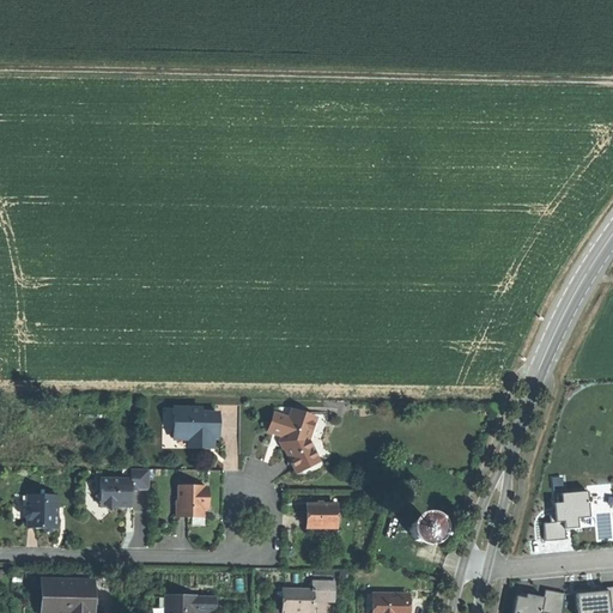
[(211,434),(219,434),(219,412),(201,412),(201,408),(173,407),(173,434),(189,435),(189,442),(200,443),(211,443),(211,434)]
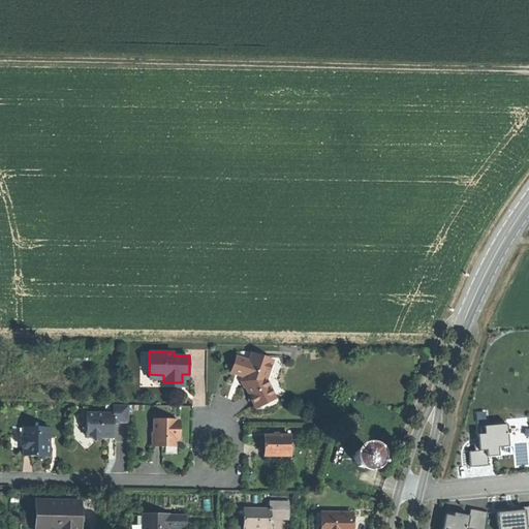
[(273,393),(266,381),(271,366),(268,360),(253,354),(250,362),(238,356),(231,372),(245,376),(248,384),(246,389),(249,396),(253,403),(259,404),(271,400),(273,393)]
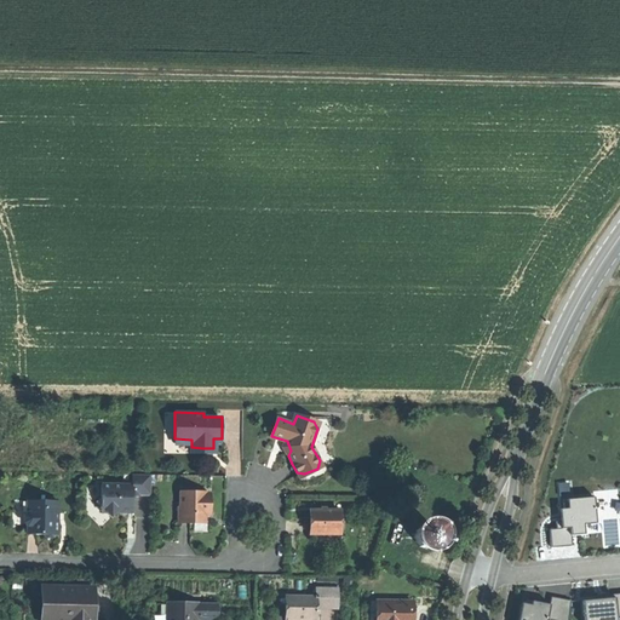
[(133,497),(151,497),(151,475),(133,475),(132,486),(102,486),(101,498),(96,503),(101,507),(101,512),(107,512),(112,517),(116,512),(124,512),(133,512),(133,497)]
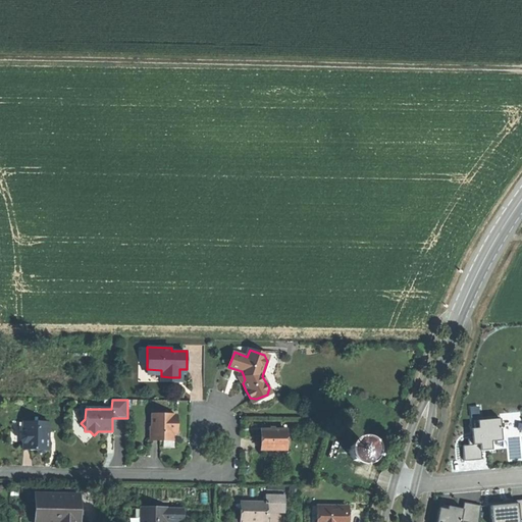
[(172,430),(176,430),(177,415),(172,415),(172,413),(152,413),(152,426),(150,426),(149,438),(159,438),(172,438),(172,430)]
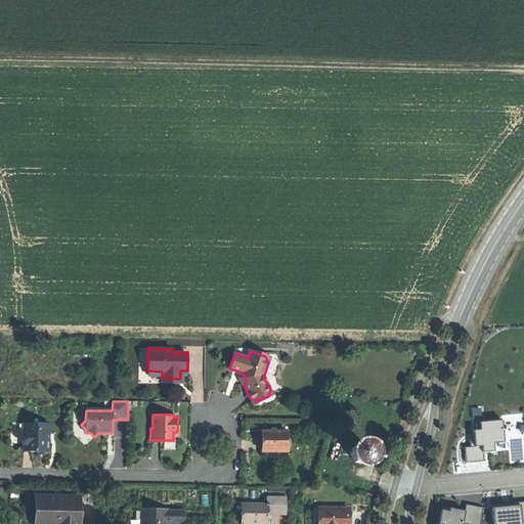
[(464,446),(465,462),(482,460),(482,451),(489,451),(488,442),(499,441),(497,420),(476,422),(476,430),(469,431),(471,445),(464,446)]
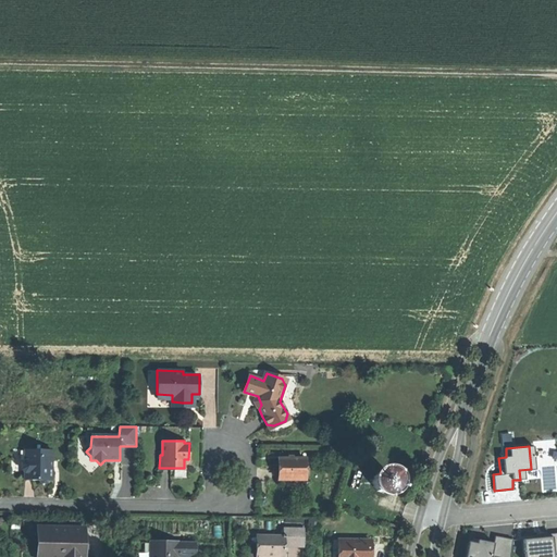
[(52,466),(50,466),(51,456),(52,456),(52,450),(25,448),(24,458),(22,461),(22,468),(24,471),(24,479),(34,479),(38,480),(41,482),(48,482),(52,480),(52,466)]
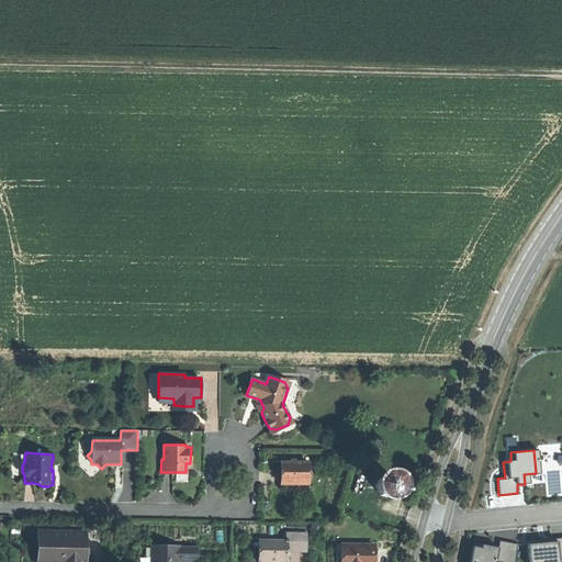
[(283,482),(308,483),(310,462),(283,461),(283,473),(283,482)]
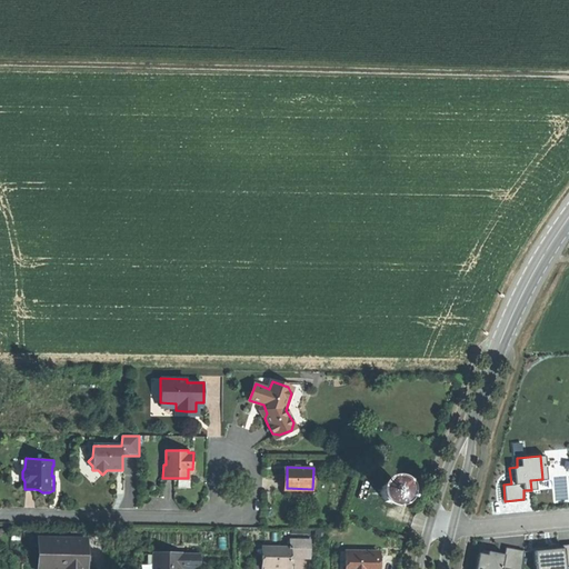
[(391,482),(387,483),(382,486),(380,489),(379,493),(380,498),(382,502),(386,505),(390,506),(395,505),(398,502),(401,498),(402,495),(401,490),(399,486),(395,483),(391,482)]
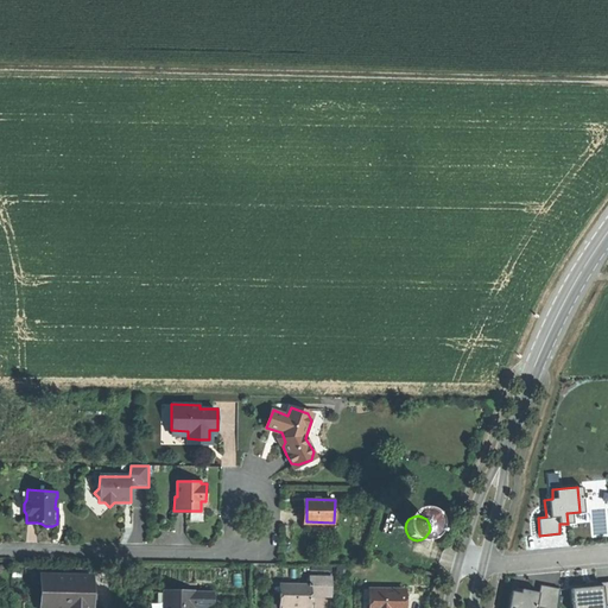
[(311,584),(311,594),(333,594),(333,576),(310,576),(310,584),(311,584)]
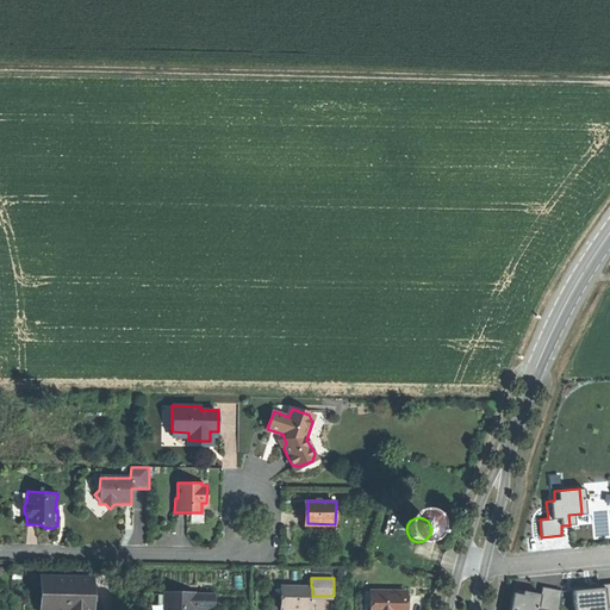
[(93,609),(93,579),(42,579),(42,609),(93,609)]
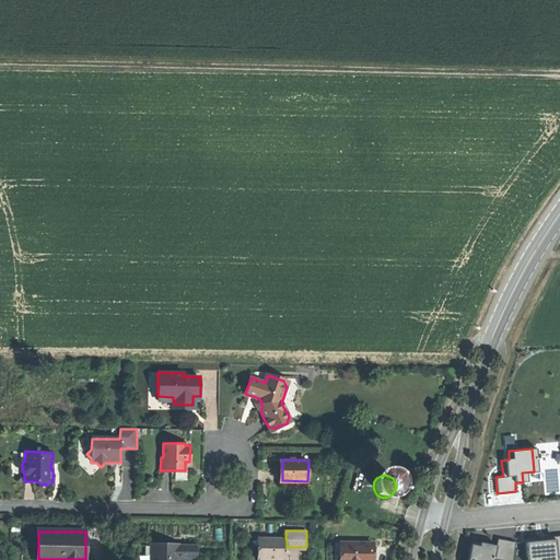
[(526,543),(527,559),(557,559),(558,558),(559,557),(559,536),(550,537),(550,540),(526,543)]
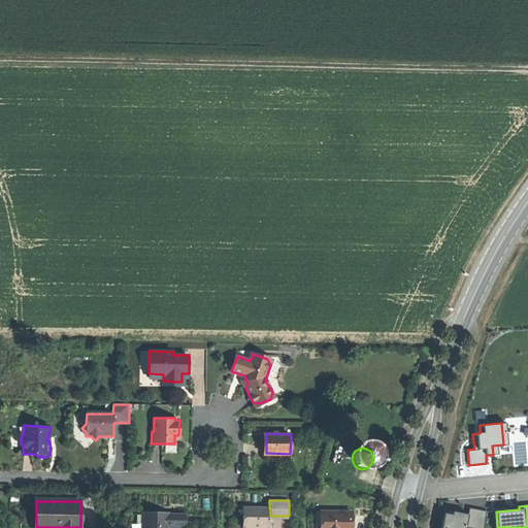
[(270,527),(270,516),(270,507),(269,507),(243,506),(243,527),(257,527),(270,527)]
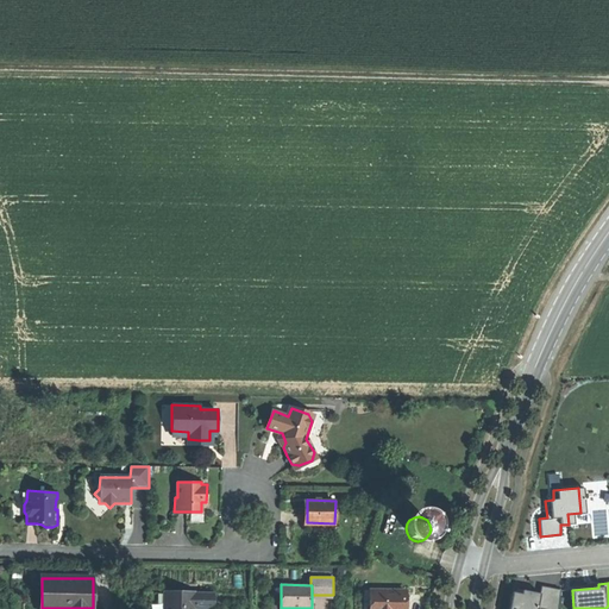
[(512,596),(509,608),(558,608),(560,590),(541,586),(540,594),(522,591),(521,595),(521,598),(512,596)]
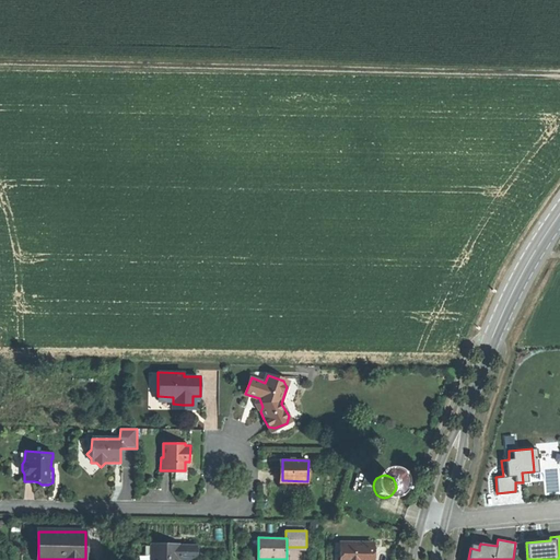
[(370,559),(371,543),(341,543),(340,559),(370,559)]
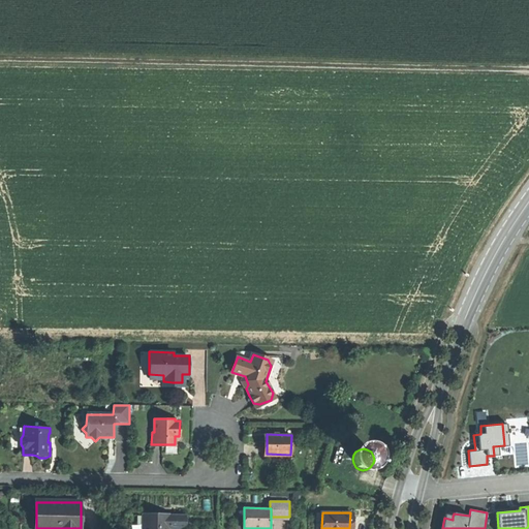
[(166,528),(167,528),(167,516),(142,516),(141,528),(166,528)]
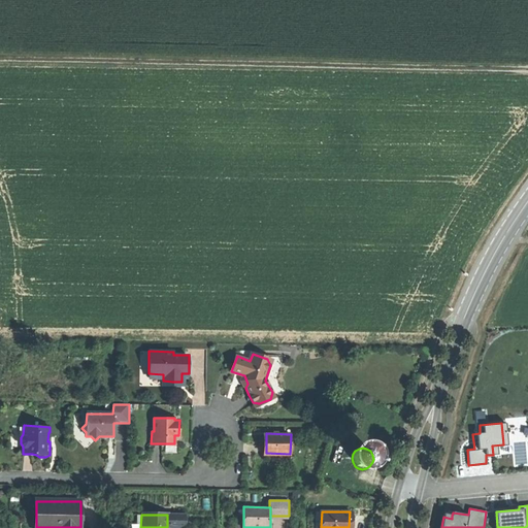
[(186,516),(167,515),(167,527),(185,527),(186,516)]
